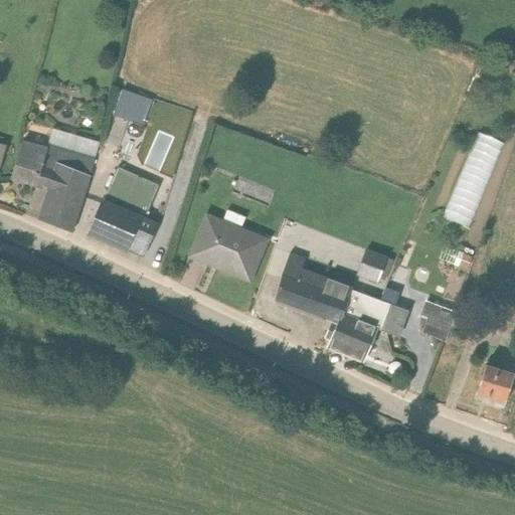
[(121,91),(112,116),(142,127),(151,101),(121,91)]
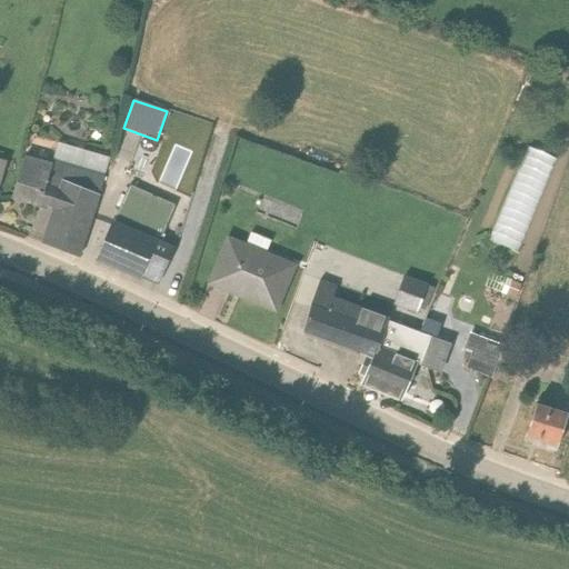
[(61,182),(97,196),(108,159),(56,143),(50,163),(23,156),(11,198),(51,210),(61,182)]
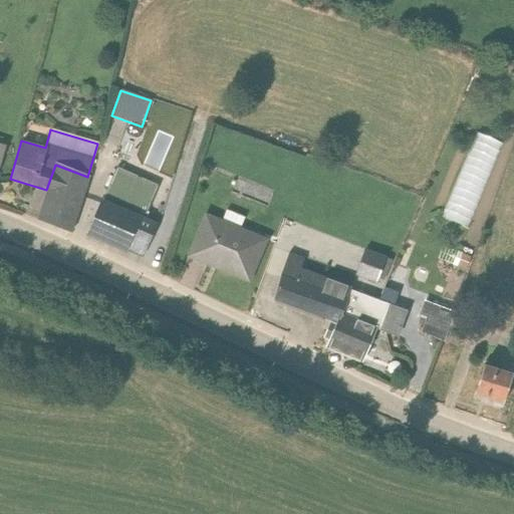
[(475,135),(440,219),(466,230),(502,146),(475,135)]
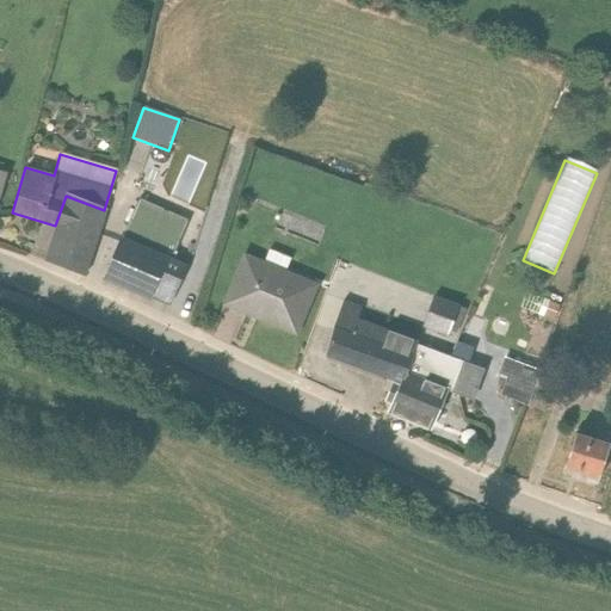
[(66,196),(55,226),(43,261),(84,277),(104,210),(66,196)]
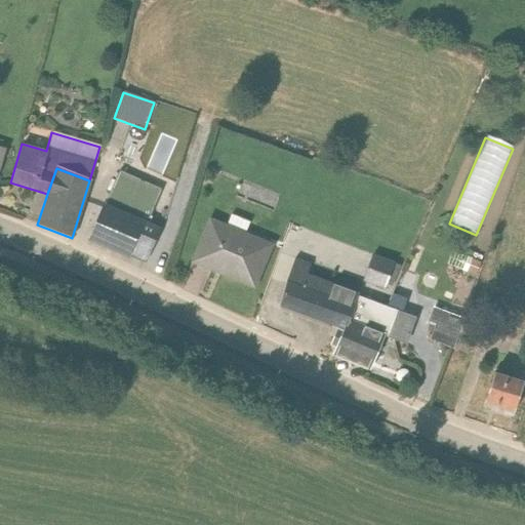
[(132,244),(148,251),(159,228),(147,223),(161,190),(119,171),(88,240),(127,256),(127,254),(132,244)]
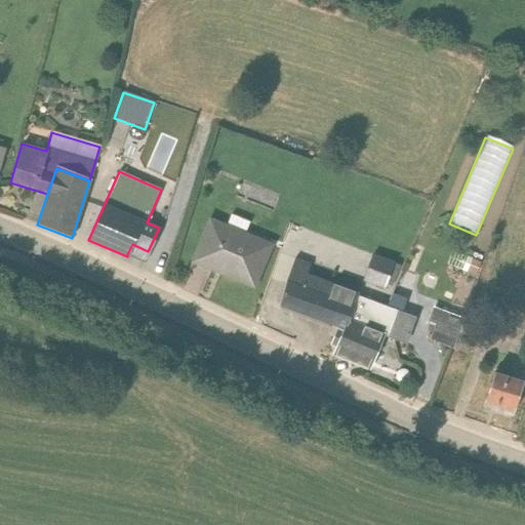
[(224,269),(221,274),(253,287),(271,243),(245,233),(249,223),(230,215),(226,225),(209,218),(194,256),(224,269)]
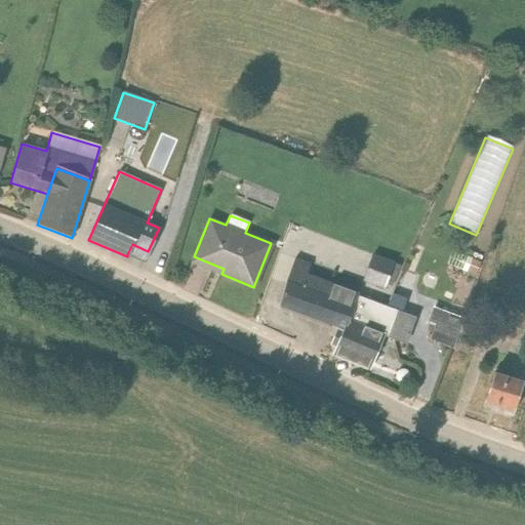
[(132,244),(127,254),(144,261),(148,251),(132,244)]
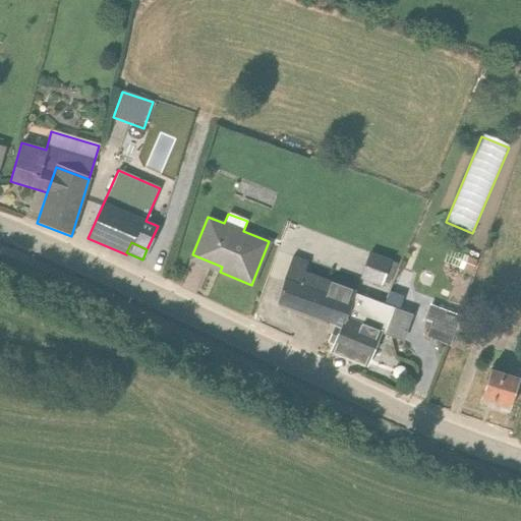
[(448,250),(444,263),(471,274),(475,261),(448,250)]
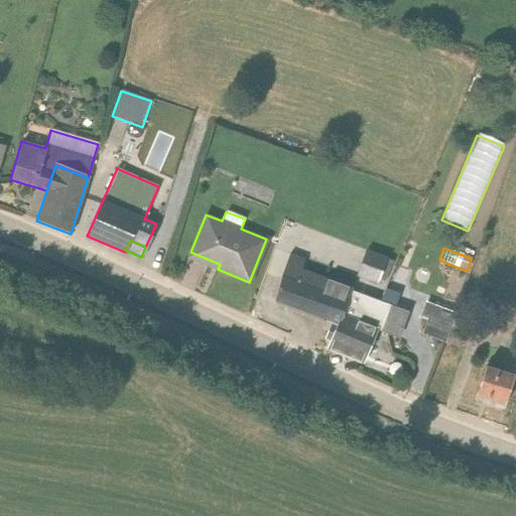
[(365,251),(355,281),(376,289),(379,280),(385,282),(392,262),(386,260),(387,259),(365,251)]
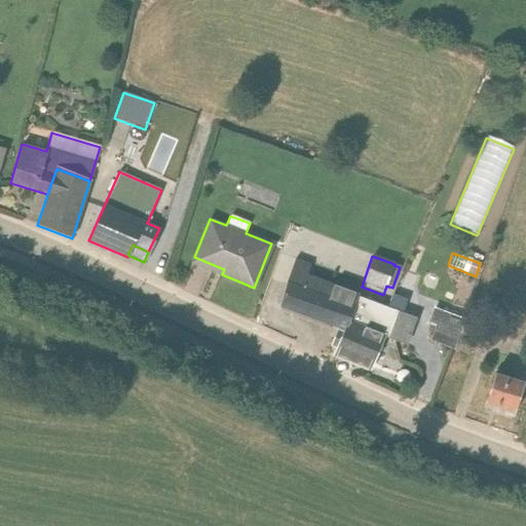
[(224,269),(194,257),(192,262),(210,269),(221,274),(222,274),(224,269)]
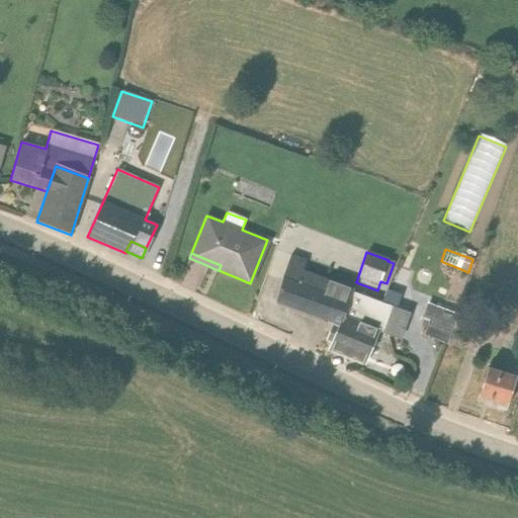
[(339,324),(351,292),(352,289),(301,271),(306,261),(291,256),(275,300),(339,324)]
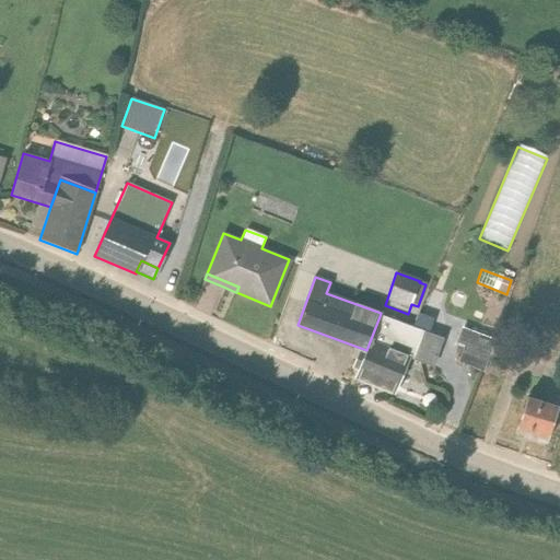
[(380,316),(366,350),(365,354),(360,352),(356,363),(361,365),(356,380),(393,395),(408,359),(426,365),(435,336),(380,316)]
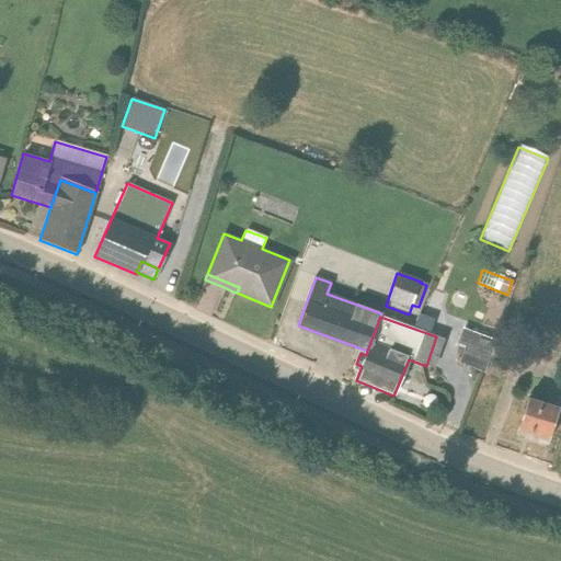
[(488,362),(495,341),(461,329),(455,344),(465,348),(458,364),(483,373),(488,362)]
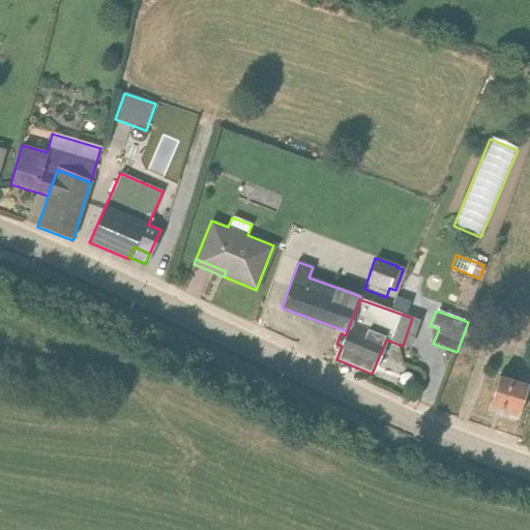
[(468,322),(461,342),(478,348),(483,332),(488,318),(471,313),(468,322)]
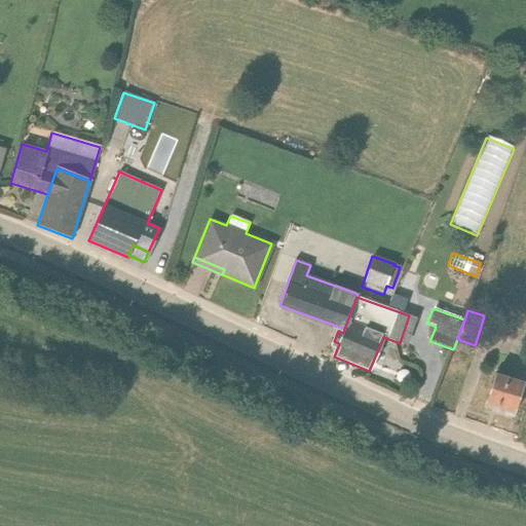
[(495,374),(486,404),(496,407),(495,411),(513,416),(523,382),(495,374)]
